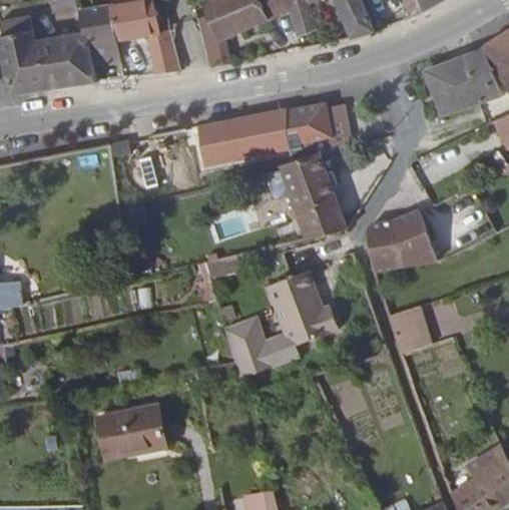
[(83,10),(80,0),(55,0),(59,15),(83,10)]
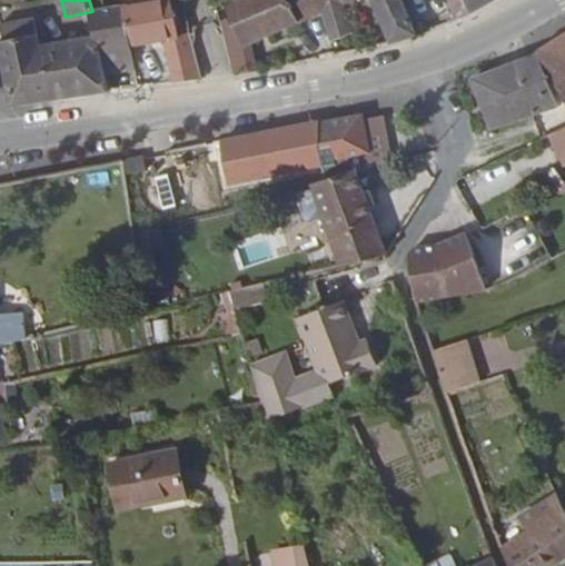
[(157,0),(119,8),(127,49),(158,42),(168,83),(197,78),(177,0),(157,0)]
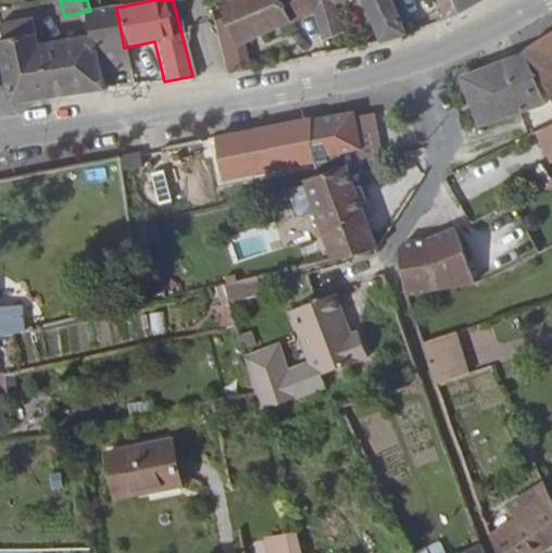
[(296,24),(295,17),(336,2),(335,0),(221,0),(223,11),(212,14),(226,70),(249,65),(240,37),(271,26),(272,32),(296,24)]
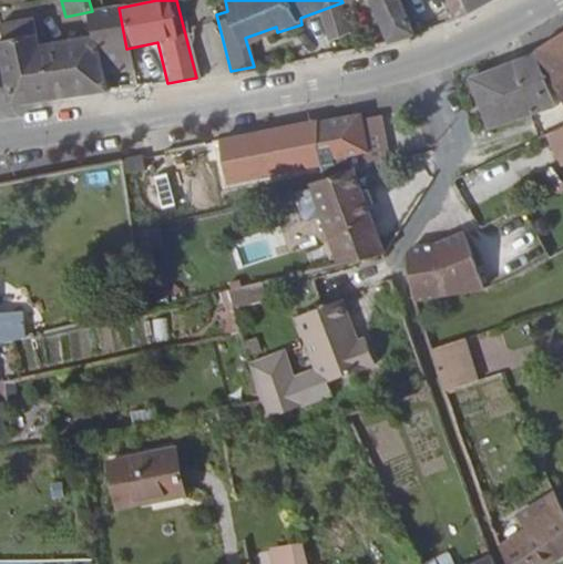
[(406,0),(341,0),(343,2),(349,0),(374,0),(386,42),(415,33),(406,0)]
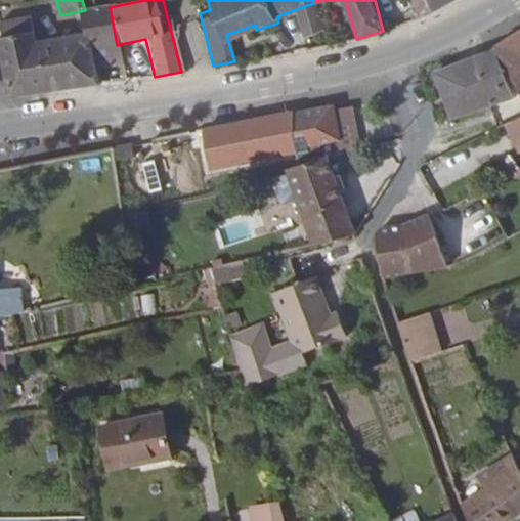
[(432,12),(428,0),(416,0),(422,17),(432,12)]
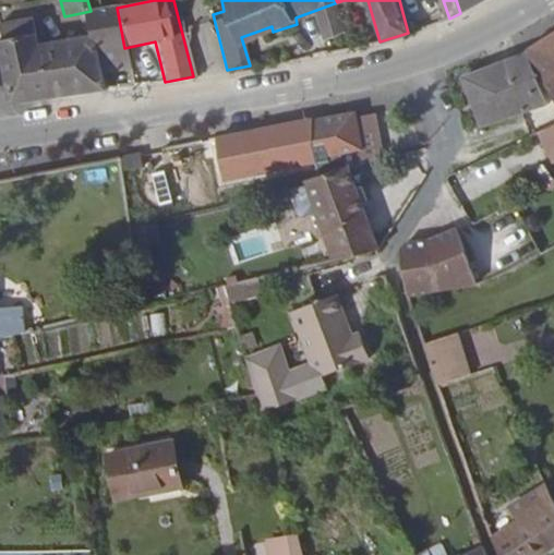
[(456,0),(460,13),(482,0),(456,0)]
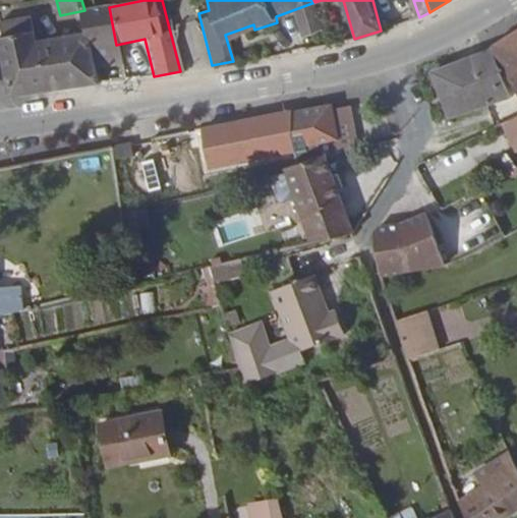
[(116,45),(109,7),(85,12),(90,37),(38,46),(47,96),(95,88),(92,71),(120,66),(116,45)]
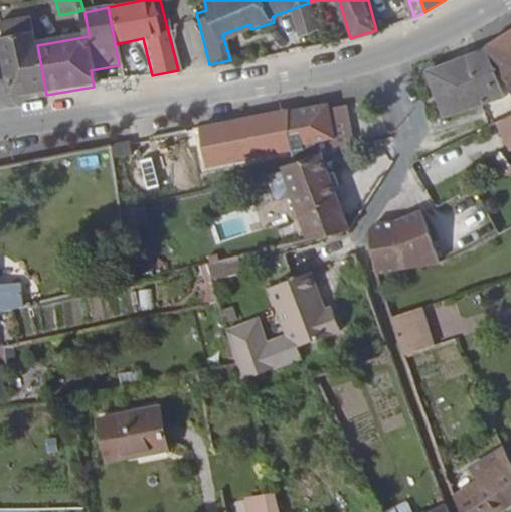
[(0,74),(5,102),(46,95),(37,45),(31,19),(0,26),(0,40),(0,74)]
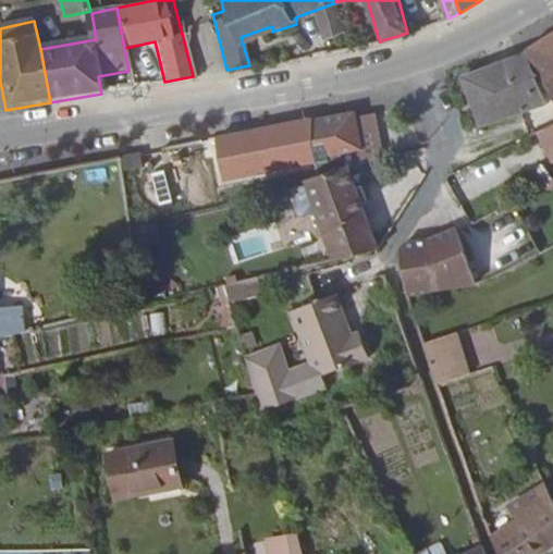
[(525,52),(531,62),(535,72),(537,72),(552,100),(552,34),(524,50),(525,52)]
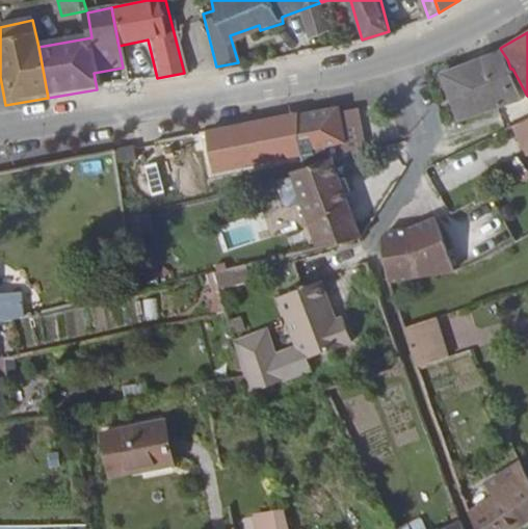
[(510,69),(507,59),(501,50),(442,75),(446,85),(451,98),(459,117),(462,117),(521,101),(510,69)]
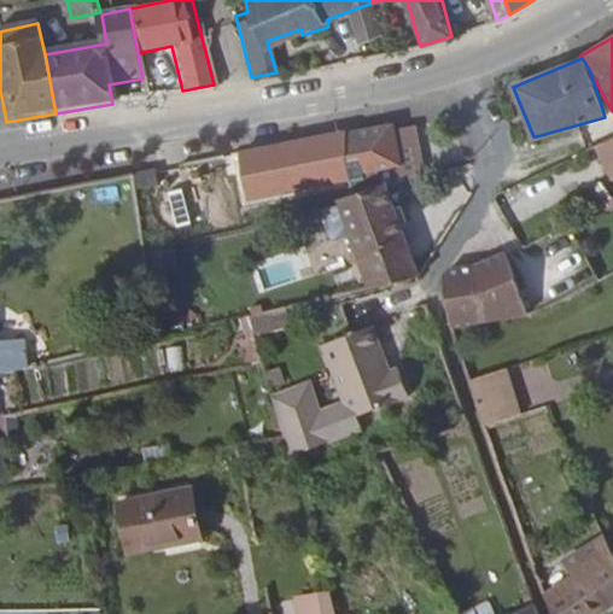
[(393,129),(393,121),(334,130),(345,186),(349,203),(385,189),(426,174),(415,126),(393,129)]
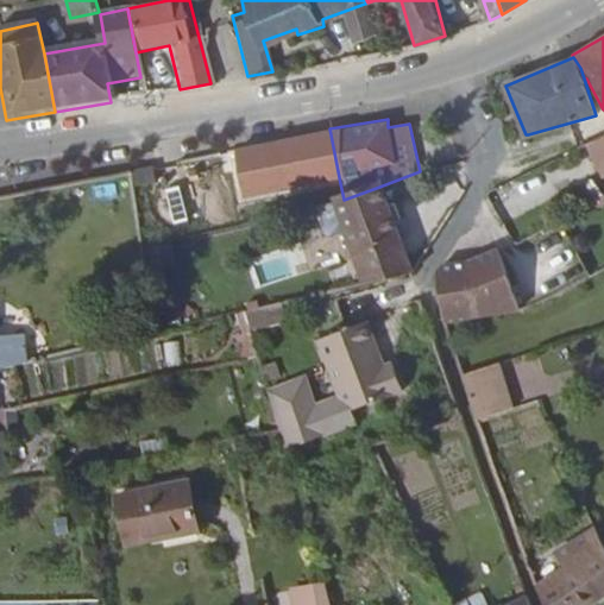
[(340,183),(329,128),(259,143),(269,191),(340,183)]
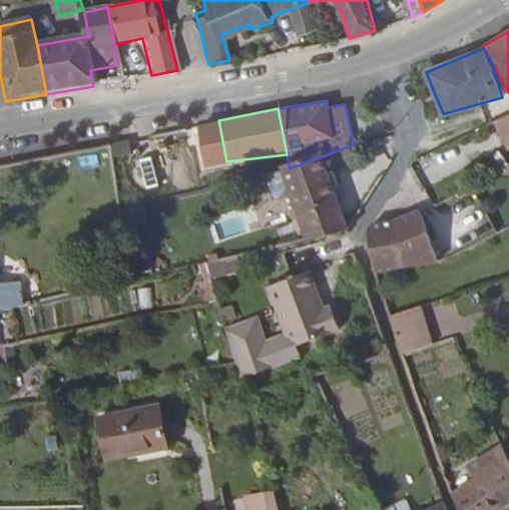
[(508,147),(508,118),(496,123),(508,147)]
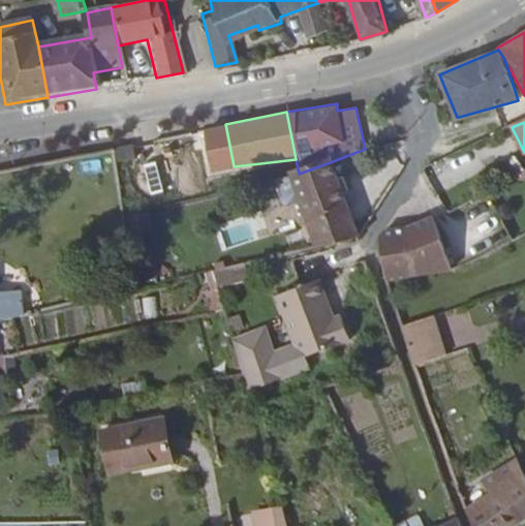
[(214,168),(234,166),(225,124),(205,129),(214,168)]
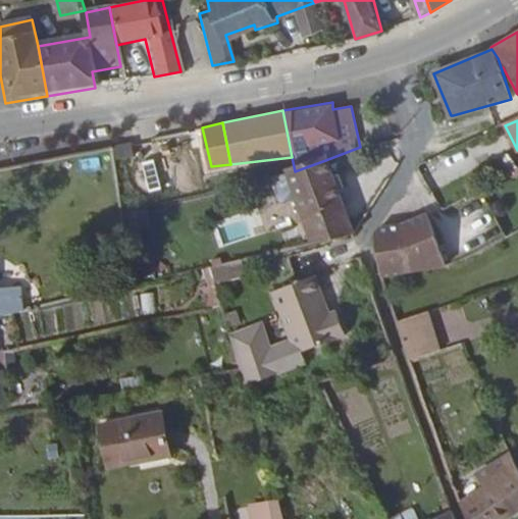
[(113,160),(134,156),(131,143),(111,147),(113,160)]
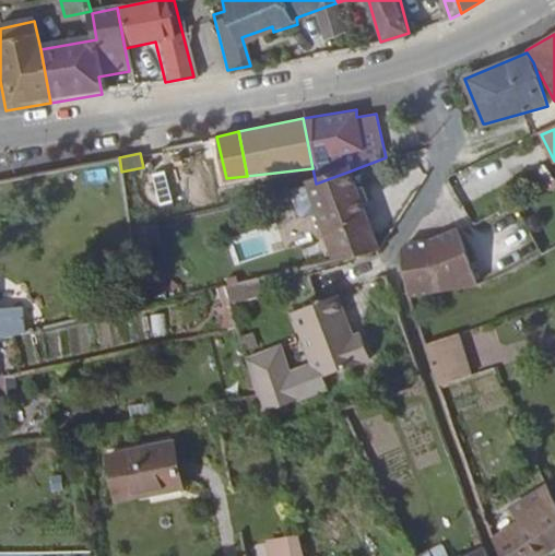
[(356,194),(349,172),(316,184),(305,187),(307,193),(331,262),(376,250),(364,217),(372,214),(366,192),(356,194)]
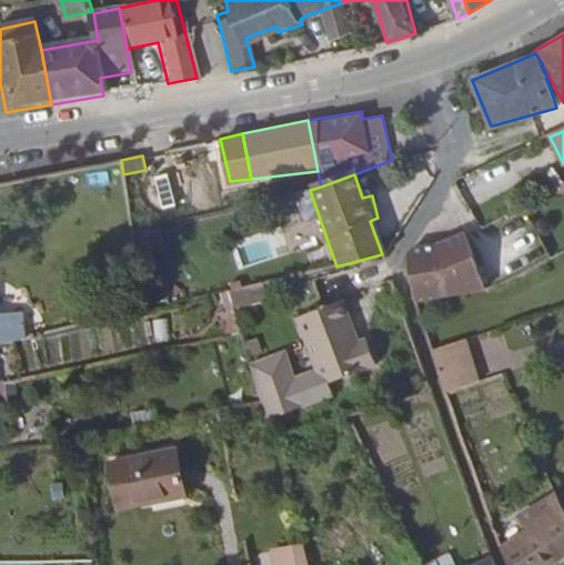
[(464,236),(437,248),(412,253),(408,259),(413,304),(475,293),(464,236)]
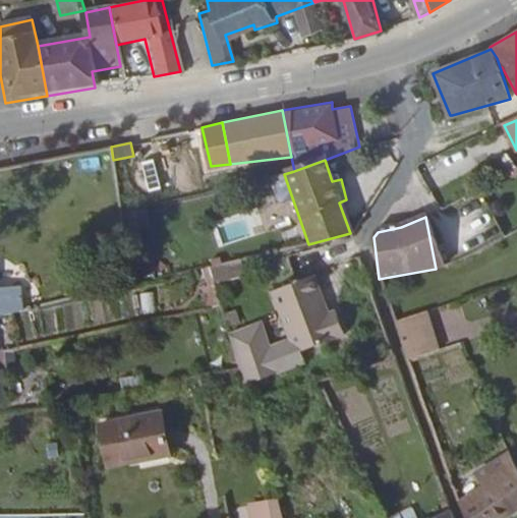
[(244,279),(240,262),(211,269),(216,285),(244,279)]
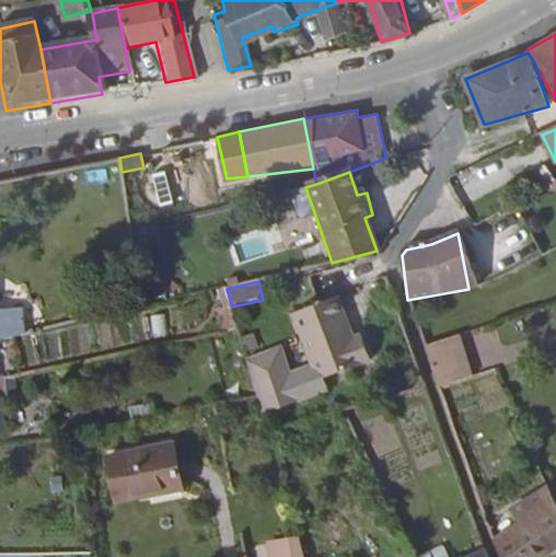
[(340,324),(345,322),(336,303),(315,313),(289,323),(312,374),(289,384),(278,358),(251,369),(258,397),(267,424),(332,395),(326,382),(372,361),(361,337),(349,343),(340,324)]
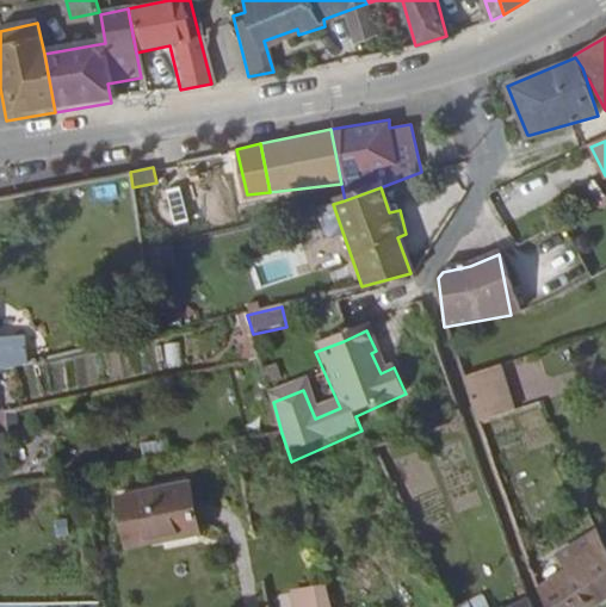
[(159,346),(161,371),(178,369),(174,345),(159,346)]
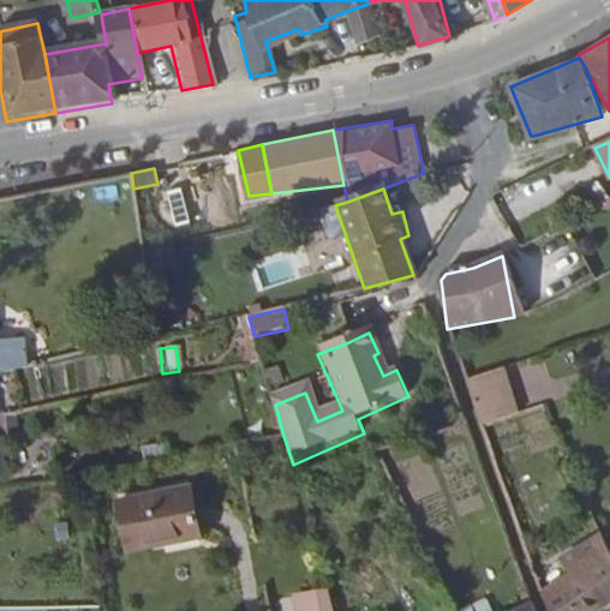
[(479,420),(514,408),(497,364),(462,376),(479,420)]
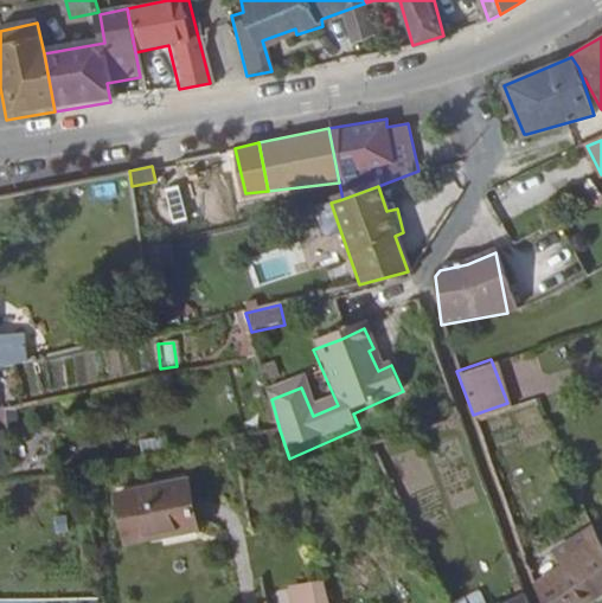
[(170,449),(167,432),(111,443),(114,459),(170,449)]
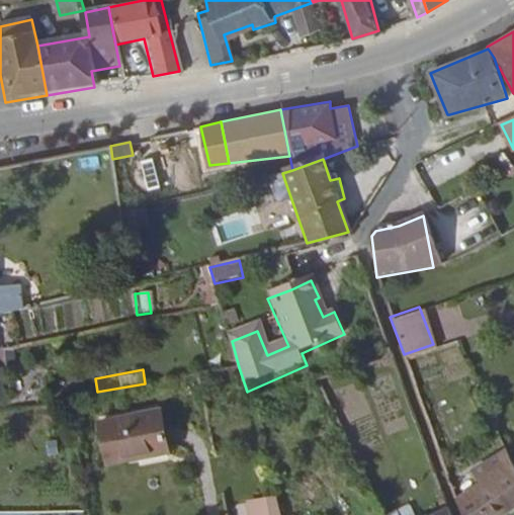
[(125,453),(164,447),(158,410),(100,419),(106,461),(126,458),(125,453)]
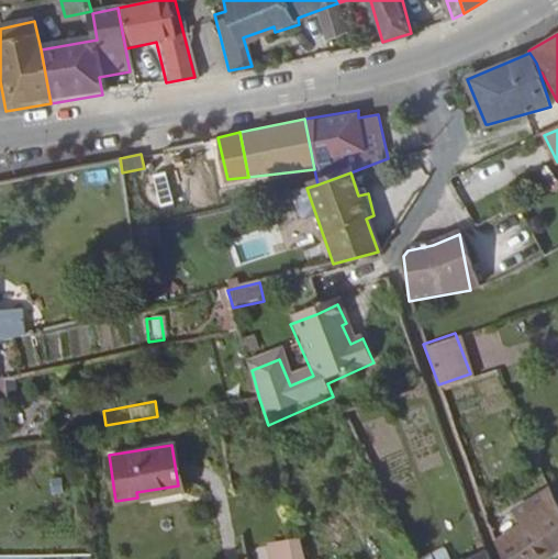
[(524,517),(497,537),(508,558),(538,558),(557,545),(557,499),(556,495),(548,479),(514,503),(524,517)]
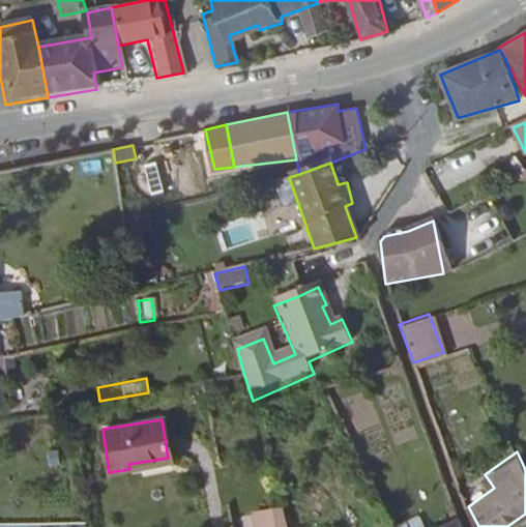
[(286,526),(280,499),(258,504),(263,526),(286,526)]
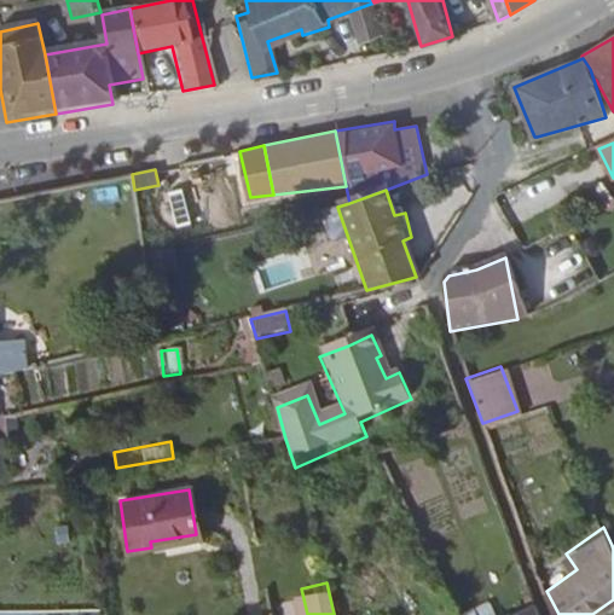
[(539,614),(534,604),(513,614),(539,614)]
